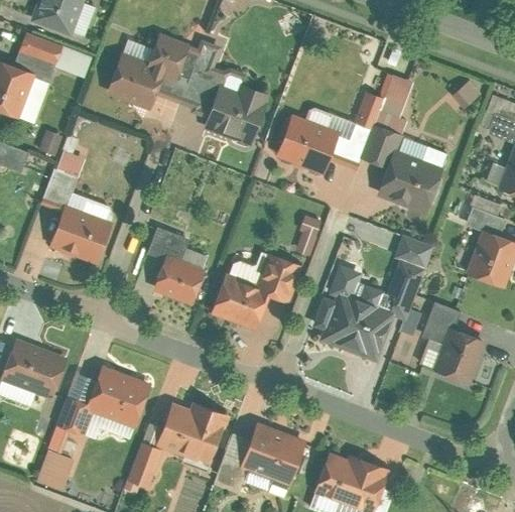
[(37,0),(29,22),(71,38),(85,0),(37,0)]
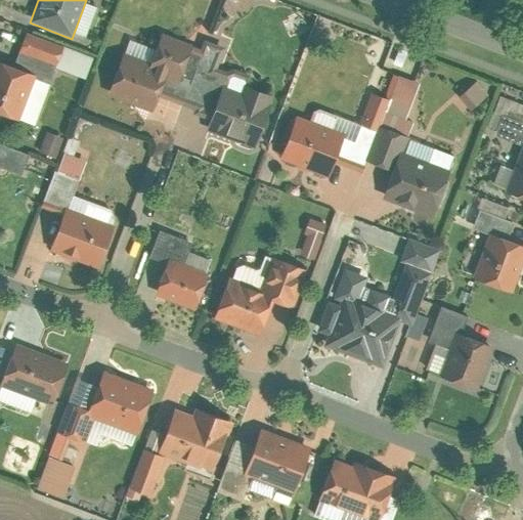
[(93,56),(30,33),(20,54),(85,79),(93,56)]
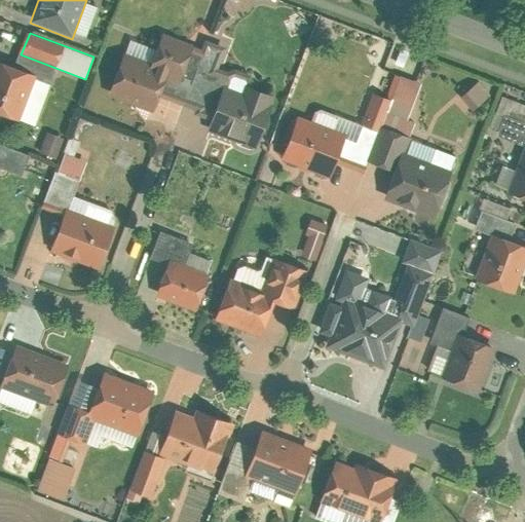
[(251,75),(233,69),(225,72),(217,69),(225,48),(204,40),(200,50),(193,47),(190,58),(182,81),(167,76),(159,97),(195,110),(193,115),(213,122),(226,87),(242,94),(246,86),(251,88),(253,83),(251,75)]
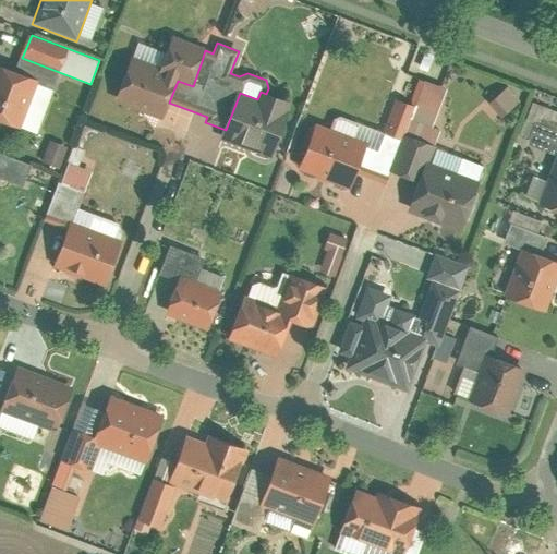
[(159,73),(165,75),(164,79),(129,65),(114,101),(162,119),(169,103),(178,81),(193,86),(202,61),(168,49),(159,73)]
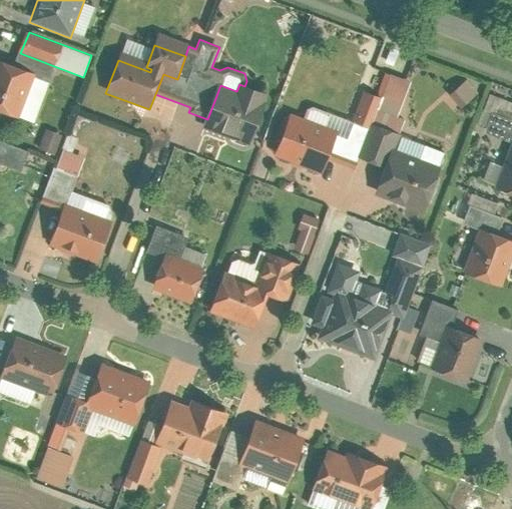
[(0,60),(0,113),(17,120),(35,74),(0,60)]
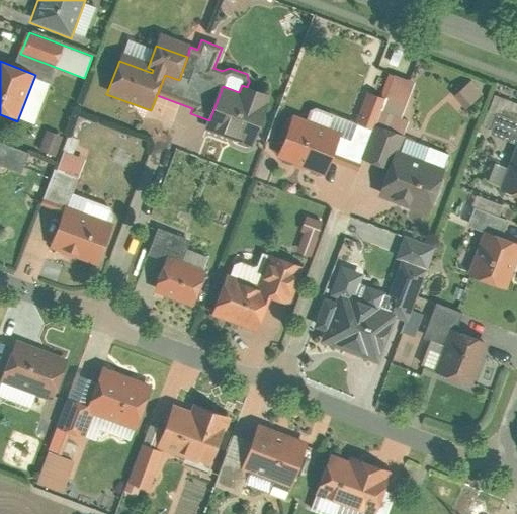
[(403,134),(408,120),(400,117),(413,83),(390,74),(380,97),(367,92),(355,122),(372,130),(374,123),(403,134)]
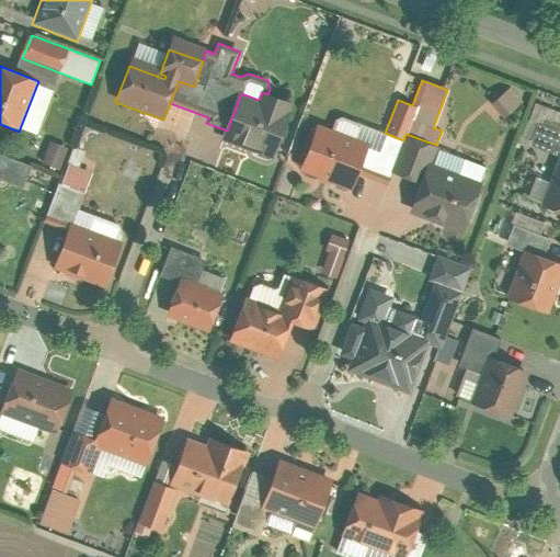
[(491,100),(504,114),(525,95),(511,81),(491,100)]
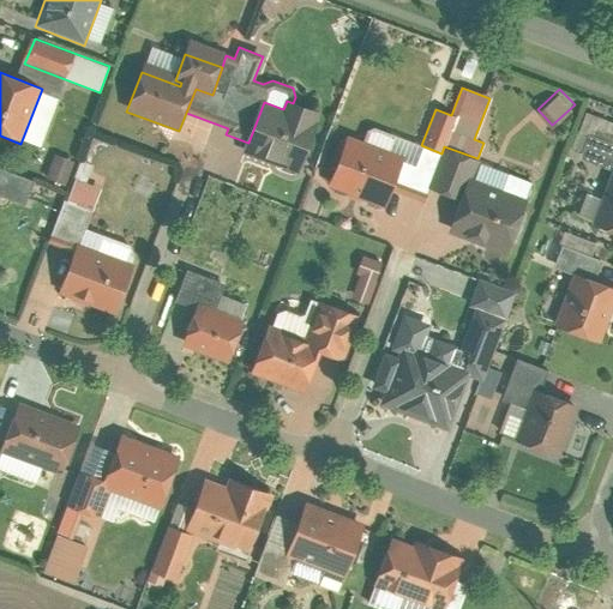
[(245,154),(300,174),(319,122),(317,121),(319,113),(287,101),(283,109),(264,102),(248,143),(245,154)]
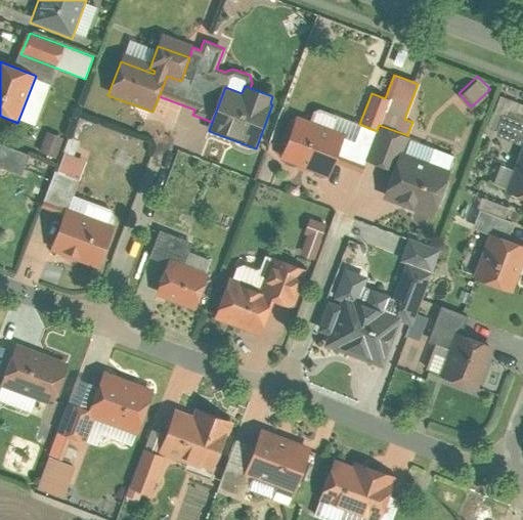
[(522,103),(499,95),(488,125),(498,129),(496,135),(522,144),(522,103)]
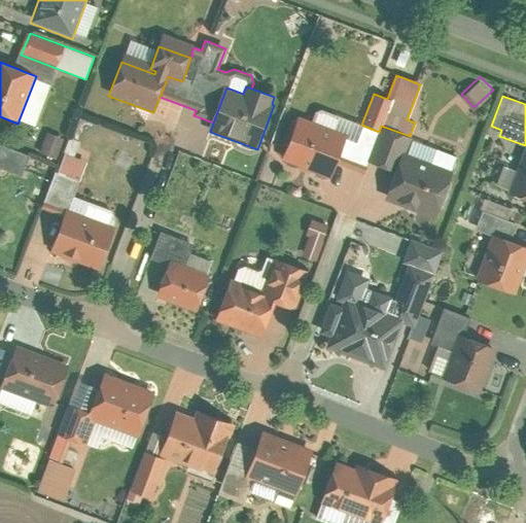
[(317,109),(312,124),(299,118),(282,160),(330,178),(337,163),(363,173),(378,132),(317,109)]
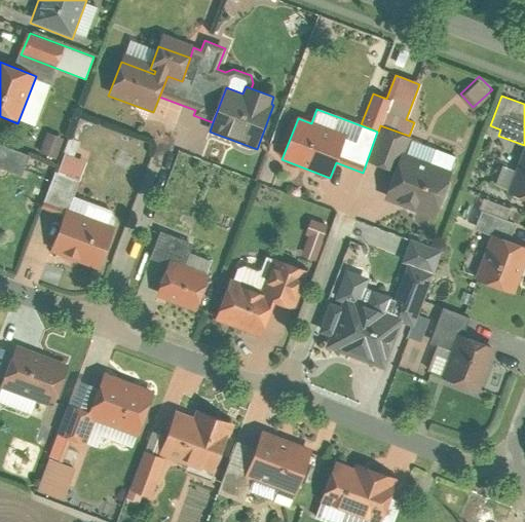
[(404,160),(403,160),(411,139),(381,126),(367,161),(394,173),(383,200),(434,219),(449,178),(404,160)]
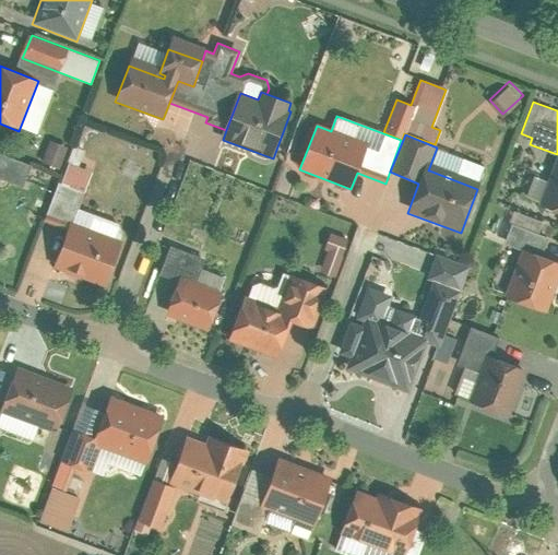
[(42,163),(59,169),(67,148),(50,141),(42,163)]
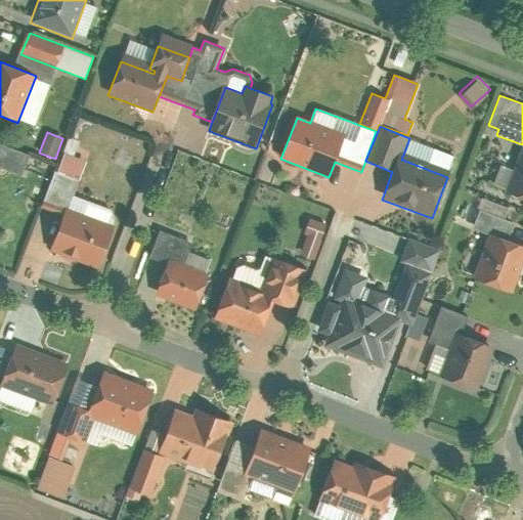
[(402,160),(447,177),(454,156),(409,139),(402,160)]
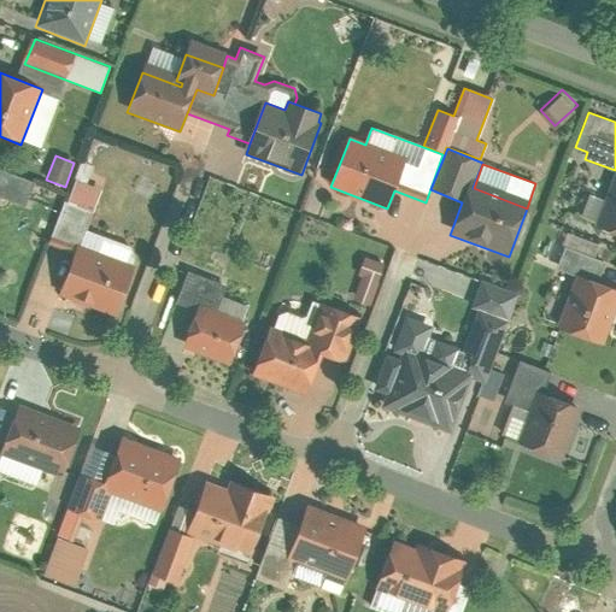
[(34,181),(0,168),(0,195),(24,205),(34,181)]
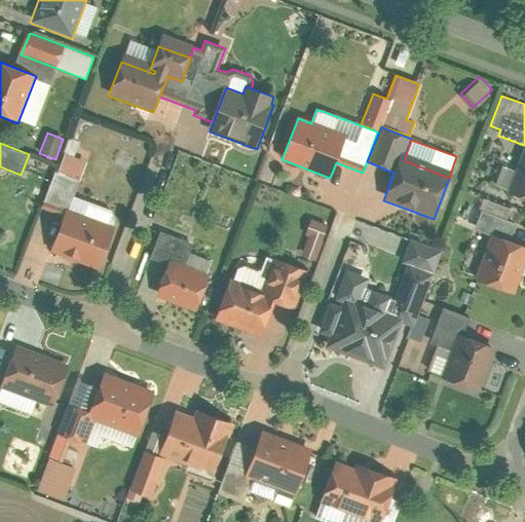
[(508,194),(524,200),(524,149),(508,194)]
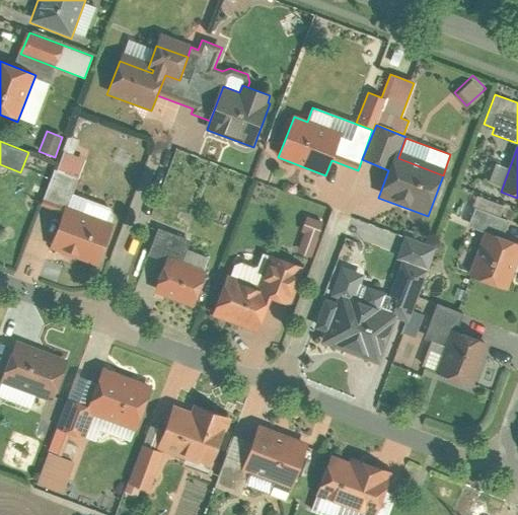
[(56,170),(77,177),(84,159),(63,151),(56,170)]
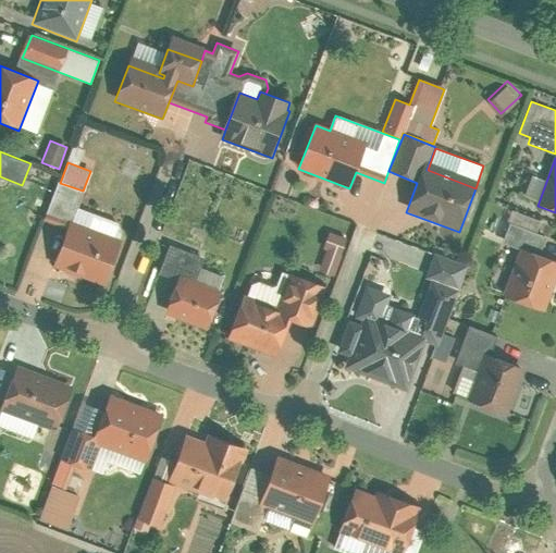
[(47,212),(72,221),(83,191),(60,183),(58,182),(47,212)]
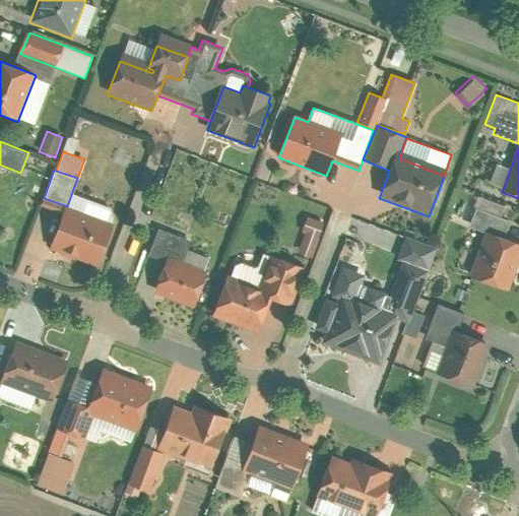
[(505,205),(478,196),(475,206),(501,215),(505,205)]
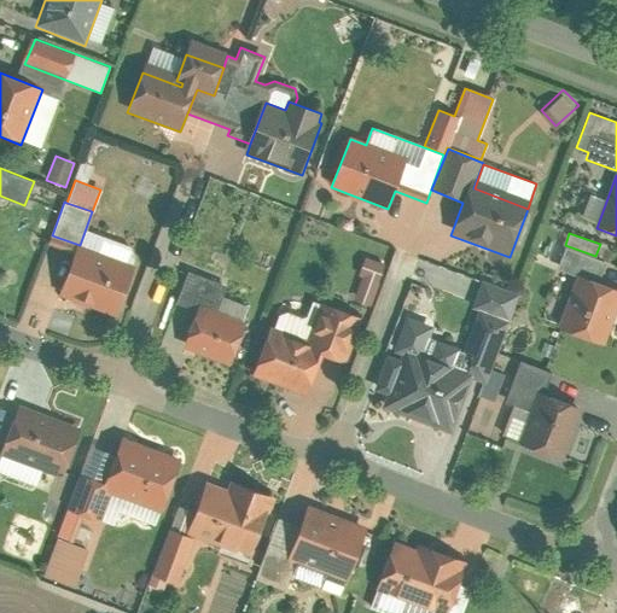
[(134,268),(79,247),(60,296),(116,316),(134,268)]
